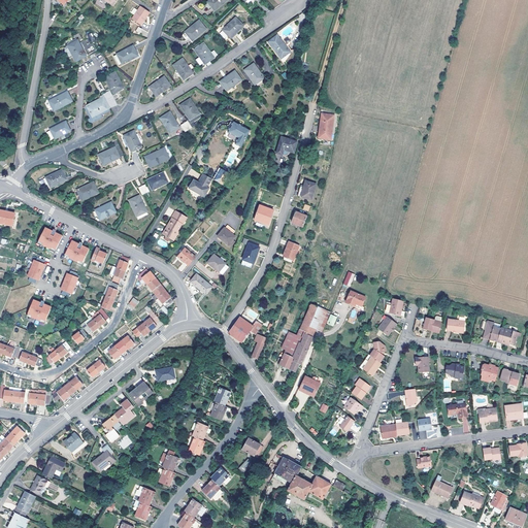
[(78,5),(72,0),(70,3),(75,8),(78,5)]
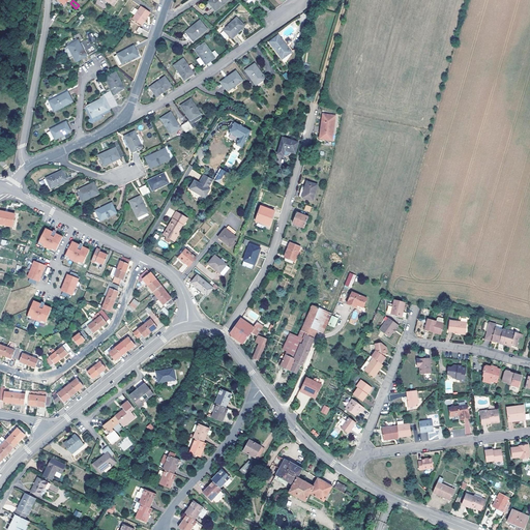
[(228,0),(210,0),(208,2),(214,11),(228,0)]
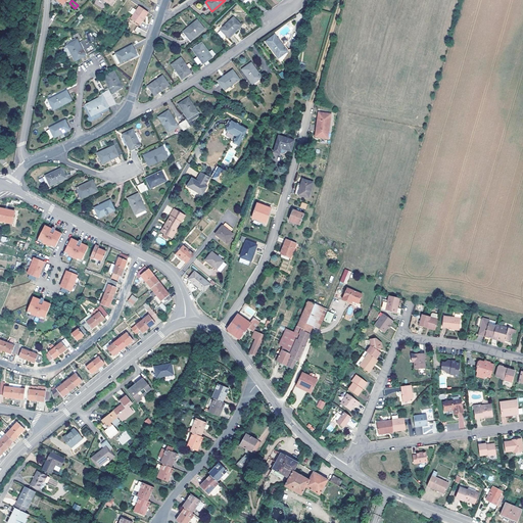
[(132,19),(133,20),(141,26),(149,14),(141,8),(140,7),(132,19)]
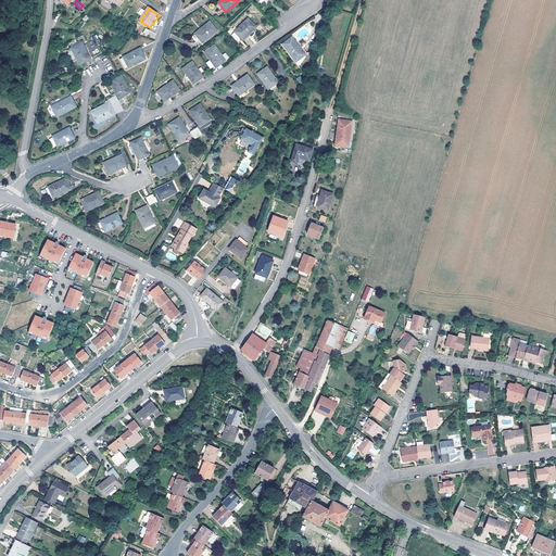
[(255,27),(248,20),(234,32),(241,40),(255,27)]
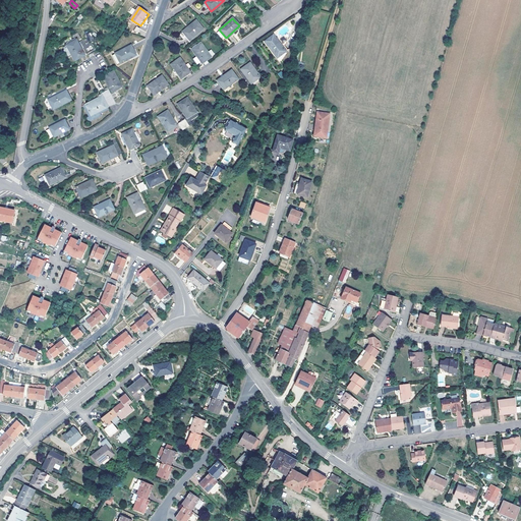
[(201,29),(194,21),(182,33),(188,41),(201,29)]
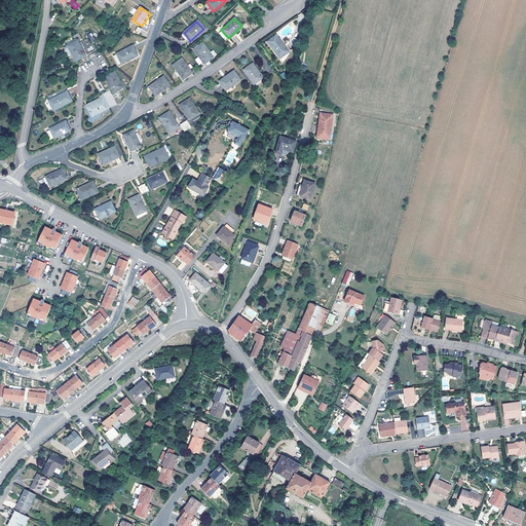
[(285,47),(274,35),(266,42),(278,58),(288,51),(285,47)]
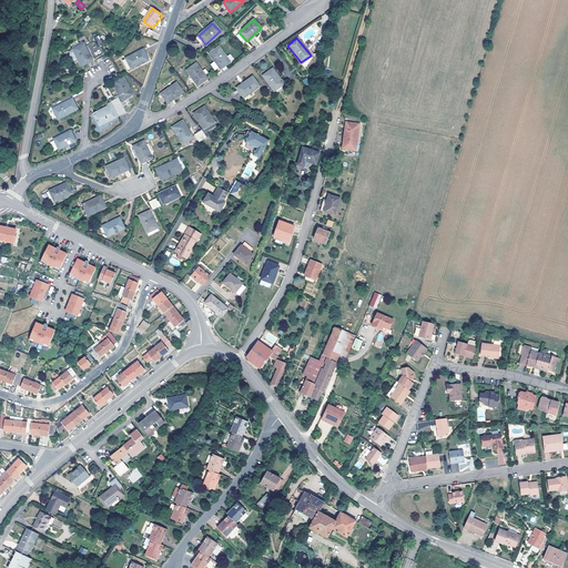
[(97,40),(93,42),(88,44),(94,58),(104,53),(99,44),(97,40)]
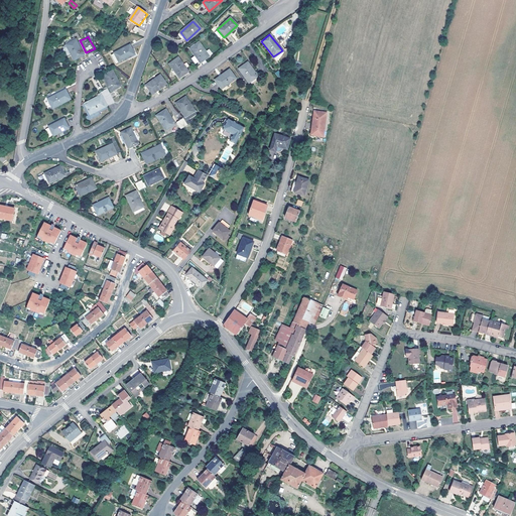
[(84,54),(76,39),(67,44),(75,59),(84,54)]
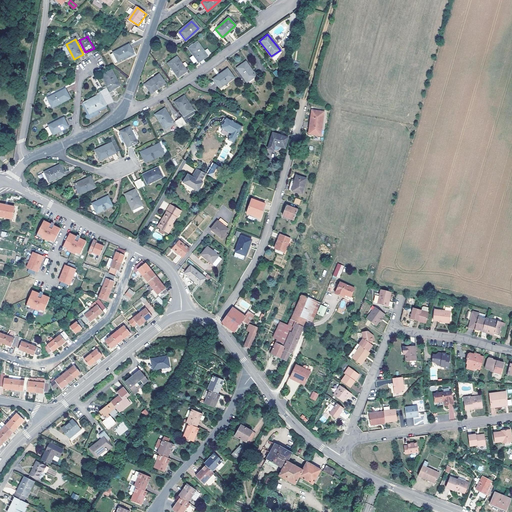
[(206,56),(196,42),(188,49),(198,62),(202,59),(206,56)]
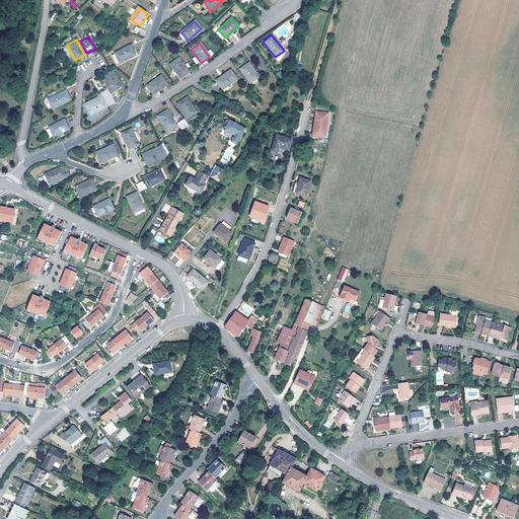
[(130,45),(112,55),(117,64),(120,63),(135,55),(130,45)]
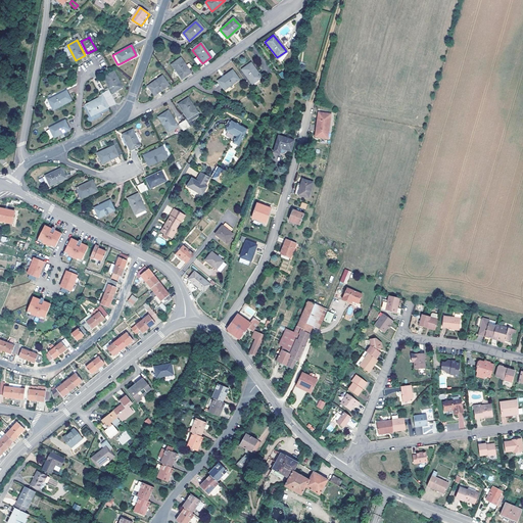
[(190,73),(180,59),(172,65),(182,79),(187,75),(190,73)]
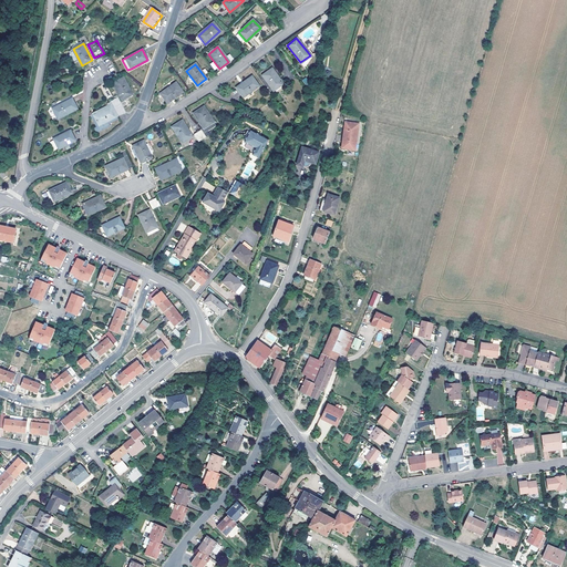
[(281,83),(270,68),(261,75),(272,91),(281,83)]
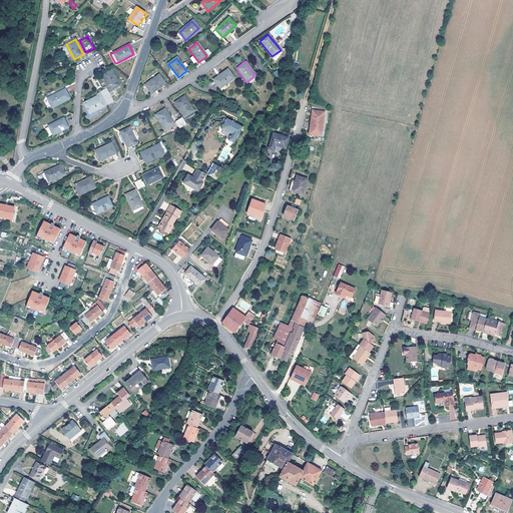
[(233,77),(226,69),(213,79),(219,87),(233,77)]
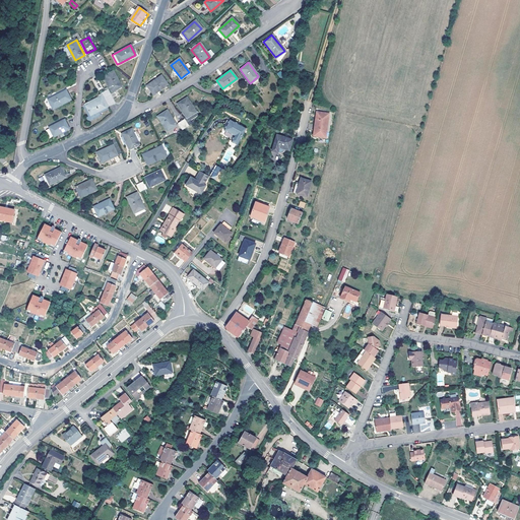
[(113,71),(104,76),(111,91),(121,86),(113,71)]
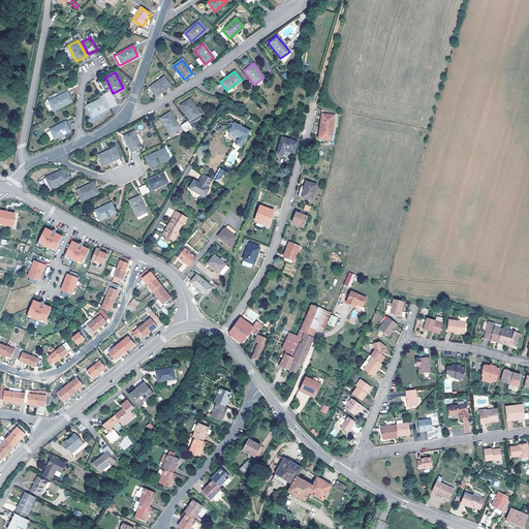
[(170,85),(163,76),(149,87),(156,96),(162,91),(170,85)]
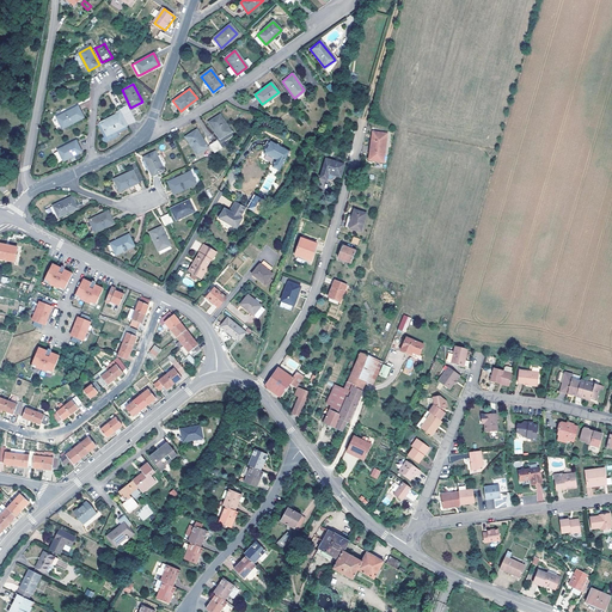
[(79,104),(57,114),(63,126),(85,115),(79,104)]
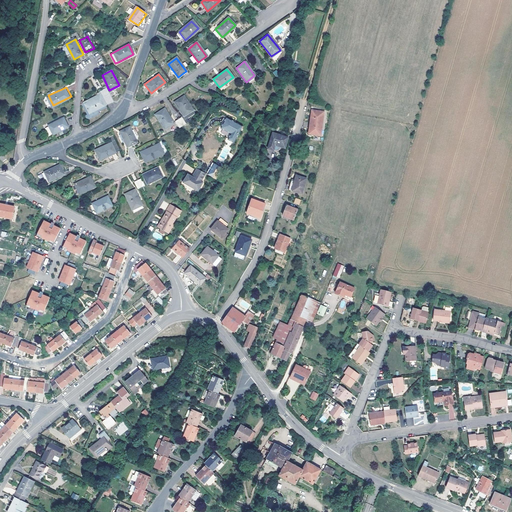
[(107,105),(110,103),(114,101),(111,95),(108,88),(104,90),(100,92),(103,98),(107,105)]
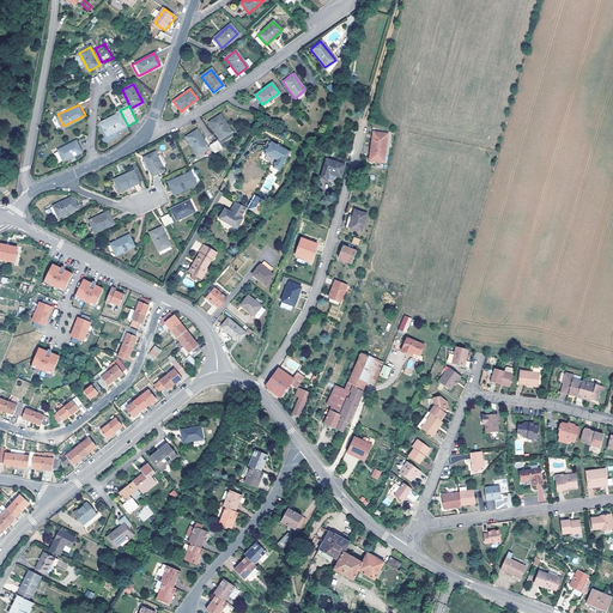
[(102,125),(108,135),(126,127),(120,115),(102,125)]
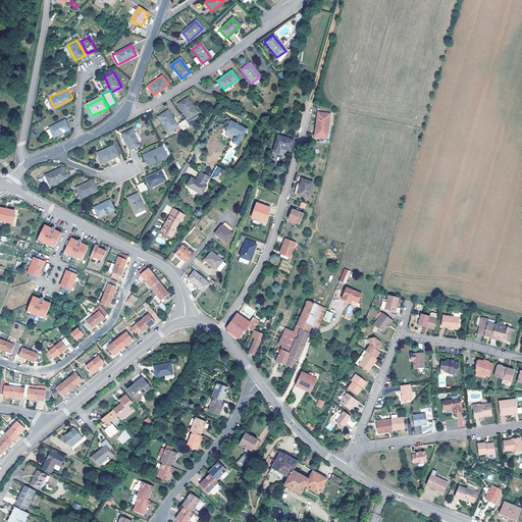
[(180,121),(186,128),(200,119),(187,98),(181,102),(177,104),(187,118),(180,121)]
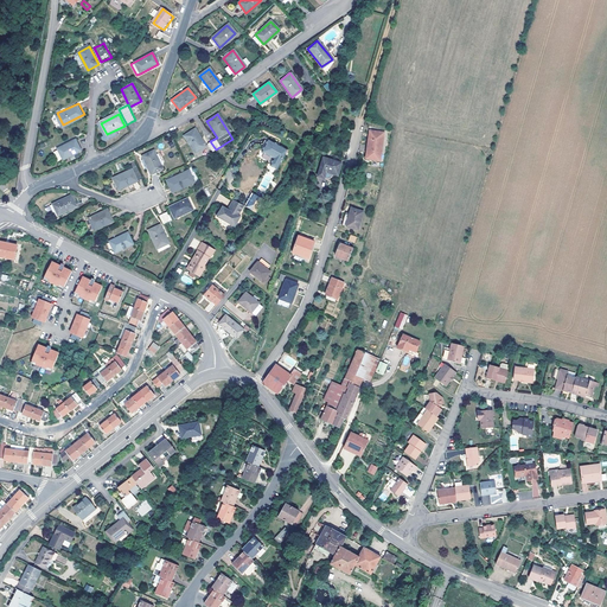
[(204,146),(193,129),(187,134),(183,136),(193,153),(204,146)]
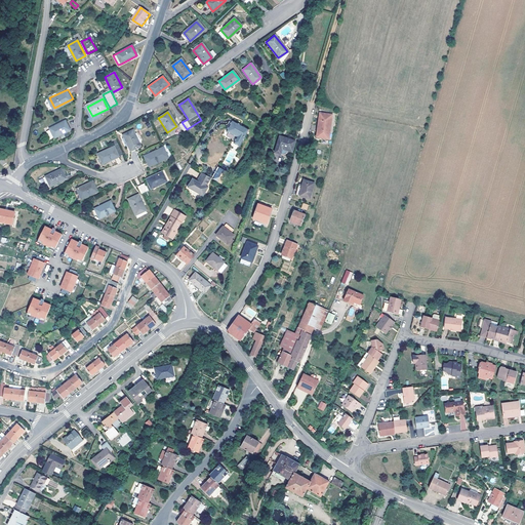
[(329,138),(332,114),(320,113),(317,137),(329,138)]
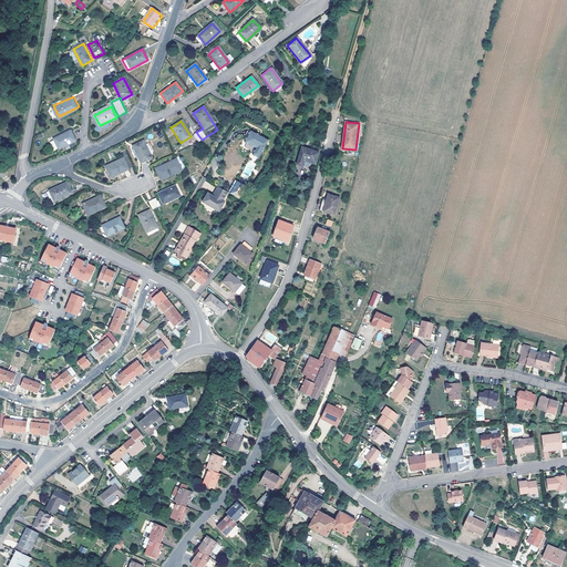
[(70,127),(53,135),(58,146),(75,138),(70,127)]
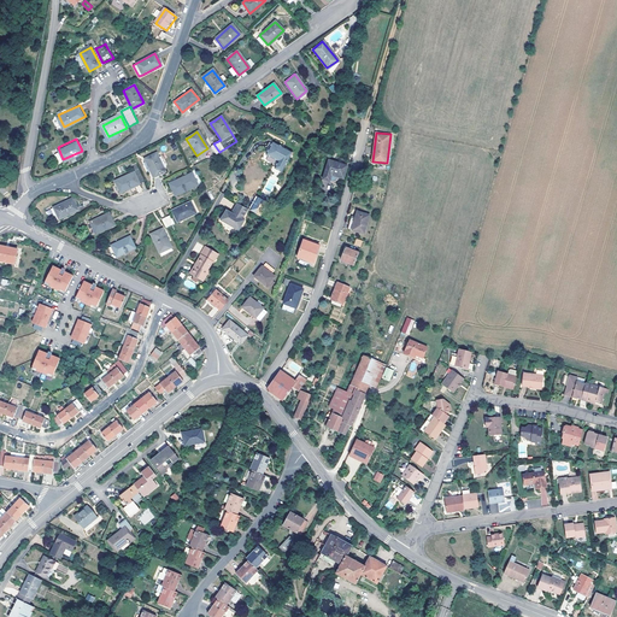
[(292,153),(272,141),(269,147),(265,154),(278,162),(274,169),(281,172),(292,153)]
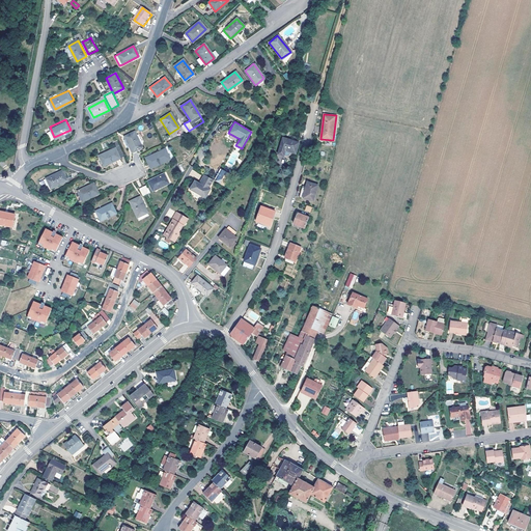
[(142,147),(134,131),(124,136),(132,151),(142,147)]
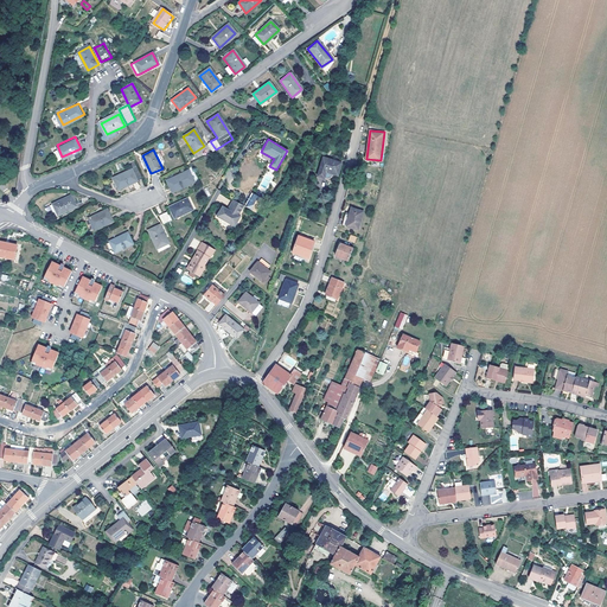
[(338,176),(343,163),(324,158),(318,176),(331,180),(333,174),(338,176)]
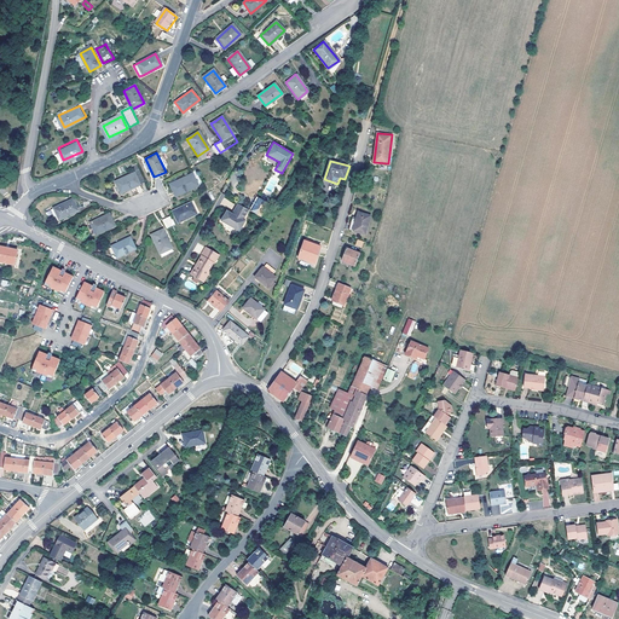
[(146,181),(137,162),(131,166),(134,173),(115,180),(121,192),(146,181)]
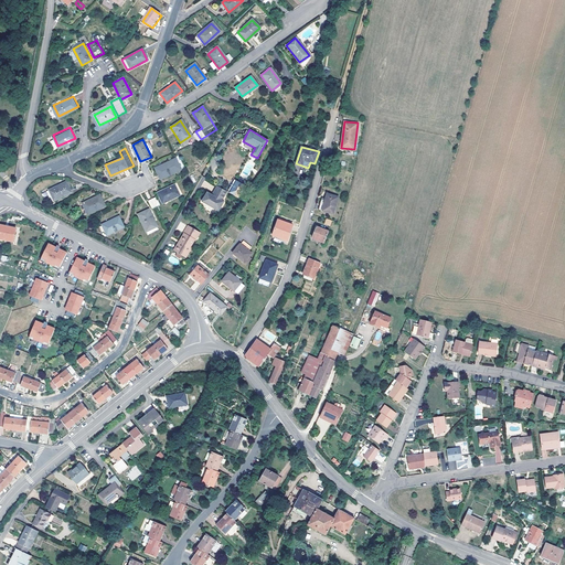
[(181,169),(176,158),(156,168),(160,178),(181,169)]
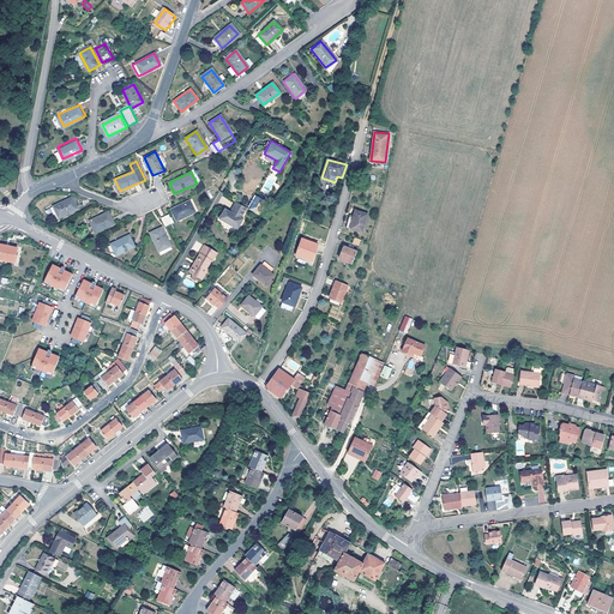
[(248,209),(259,215),(266,200),(256,194),(248,209)]
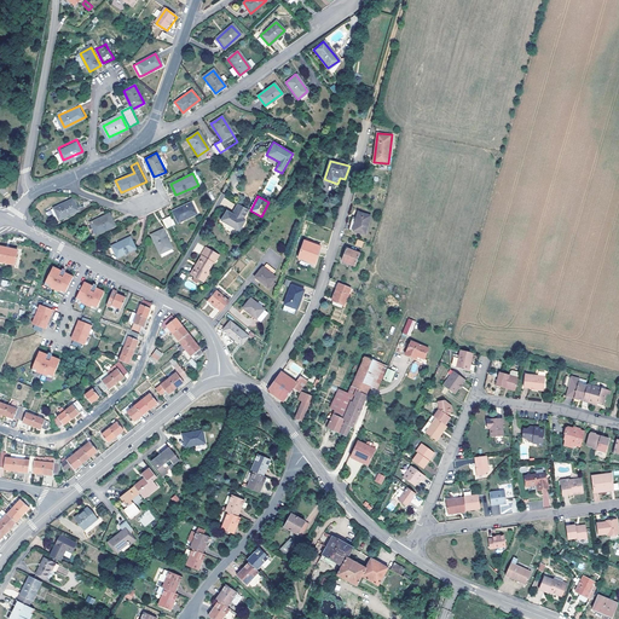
[(75,206),(71,198),(47,210),(53,221),(76,210),(75,206)]
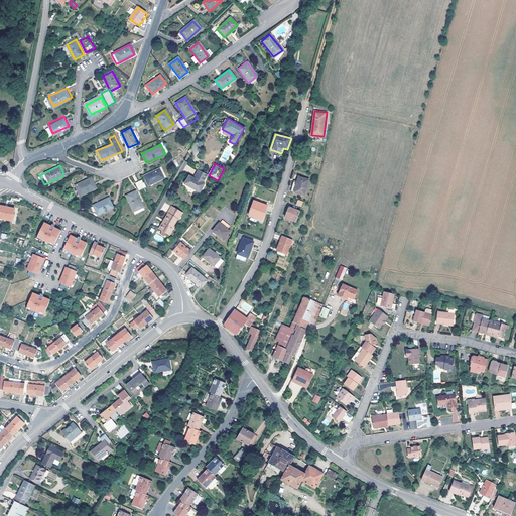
[(144,175),(148,184),(164,178),(159,168),(144,175)]
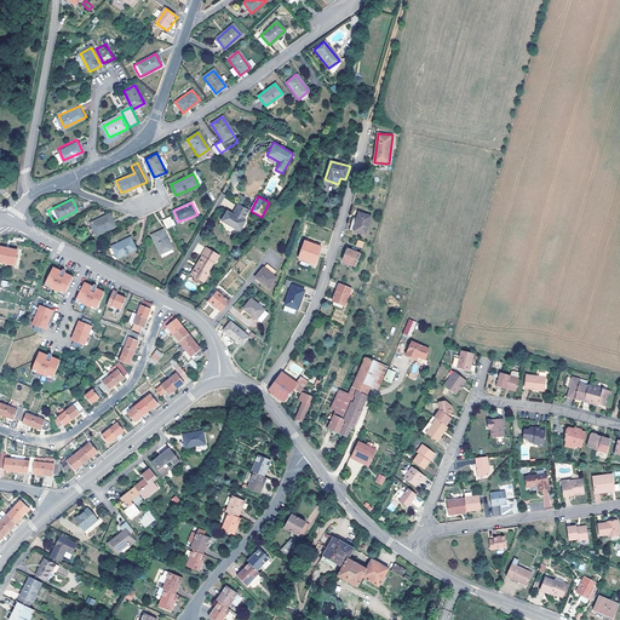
[(248,211),(236,204),(234,210),(236,211),(234,216),(231,214),(227,211),(219,222),(239,233),(246,222),(244,220),(248,211)]
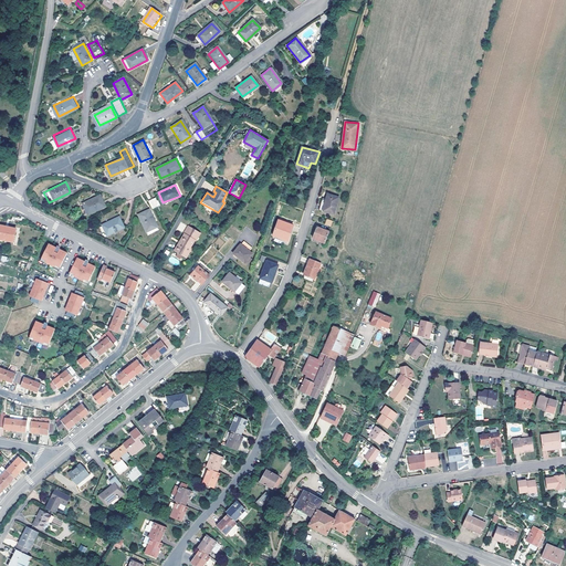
[(328,194),(324,210),(334,213),(339,197),(328,194)]
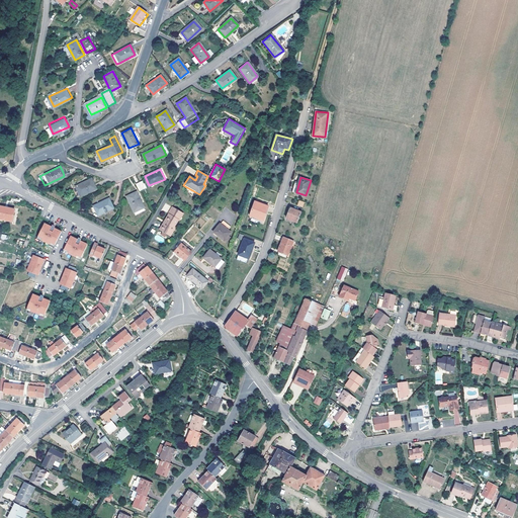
[(95,187),(90,178),(75,185),(80,195),(95,187)]
